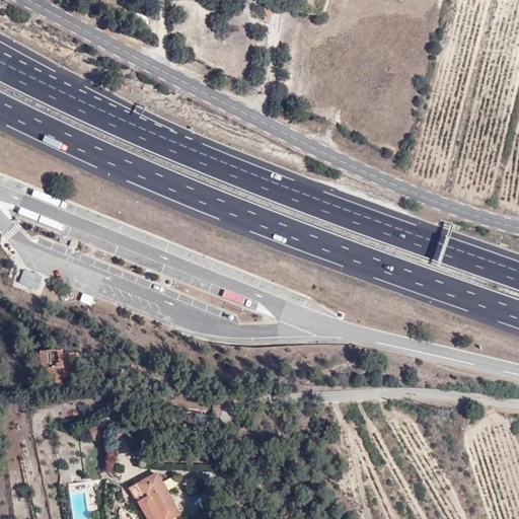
[(265,9),(268,9),(273,10),(273,0),(265,0),(265,5),(265,9)]
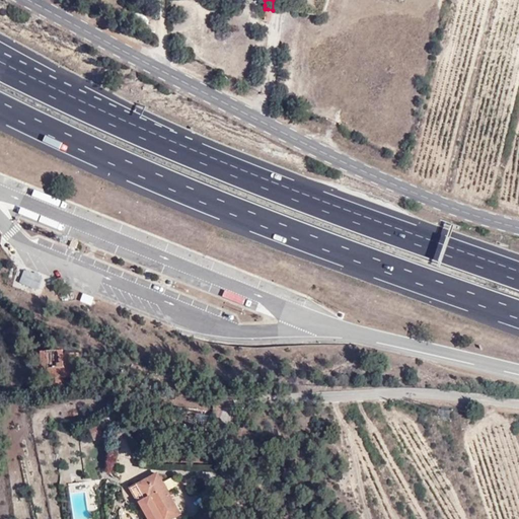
[(20,284),(39,289),(42,277),(24,272),(20,284)]
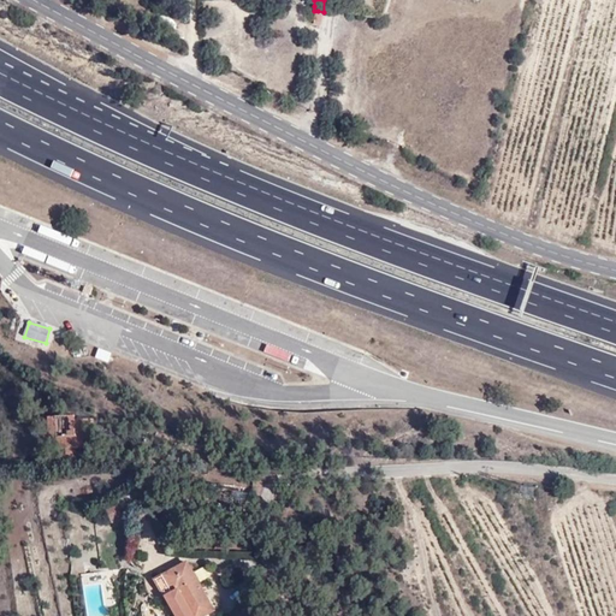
[(107,361),(111,351),(98,347),(94,356),(107,361)]
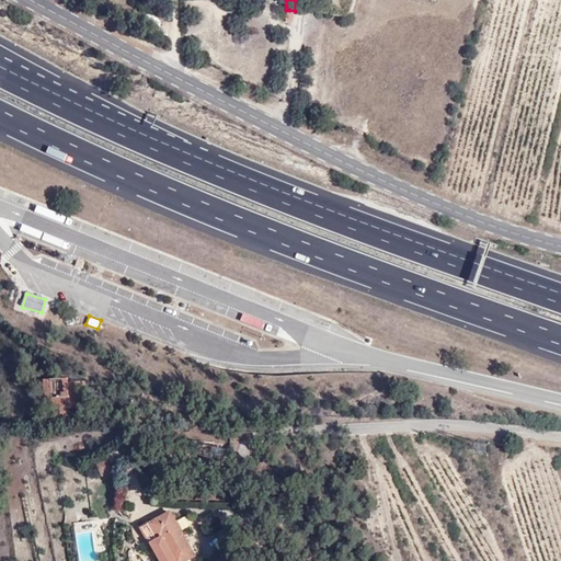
[(84,380),(55,379),(55,396),(56,407),(92,404),(91,390),(86,391),(84,380)]
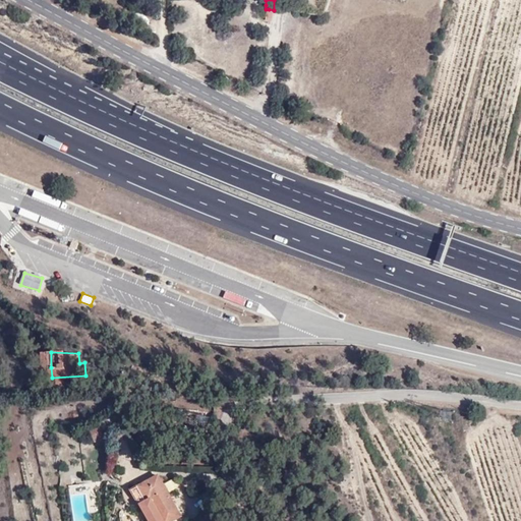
[(104,438),(99,425),(90,428),(95,441),(104,438)]
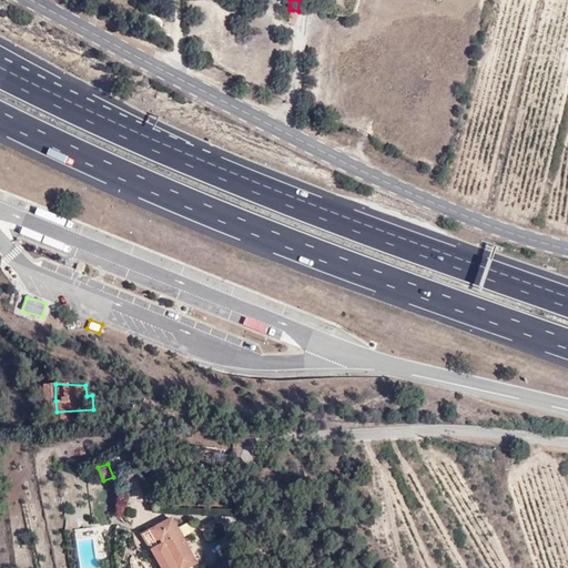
[(165,567),(188,567),(204,559),(180,516),(174,516),(144,531),(165,567)]
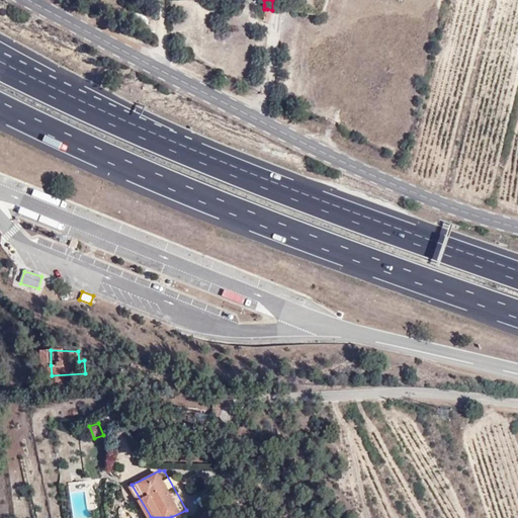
[(91,517),(91,509),(96,509),(94,480),(70,482),(72,517),(91,517)]
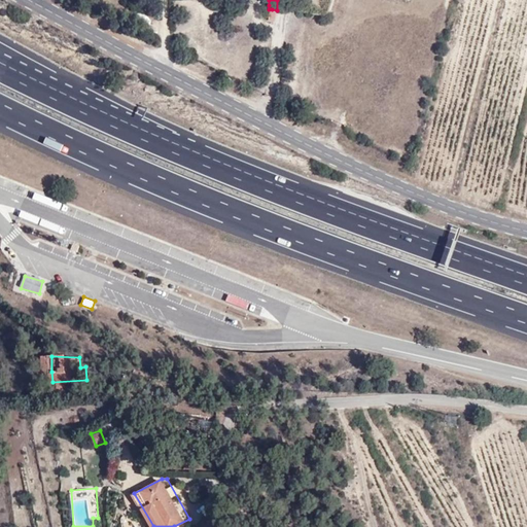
All buildings are outlined.
